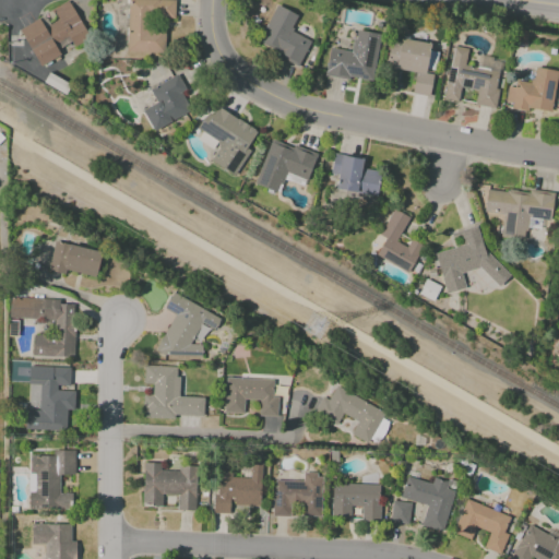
[(39,19),(19,30),(38,67),(61,55),(57,47),(70,40),(72,46),(88,37),(69,0),(51,10),(57,20),(44,27),(39,19)]
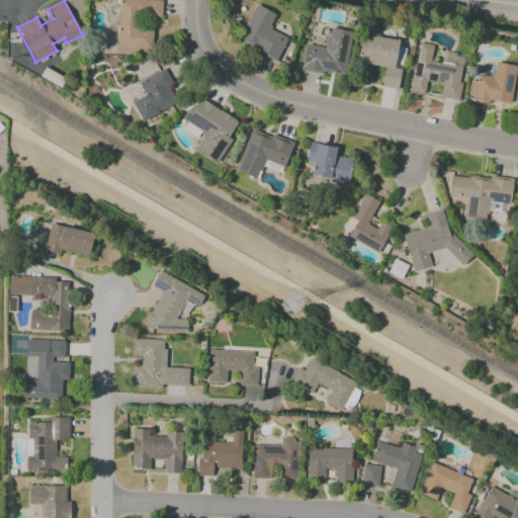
[(117,0),(116,48),(152,50),(153,28),(139,27),(139,16),(161,17),(161,0),(117,0)]
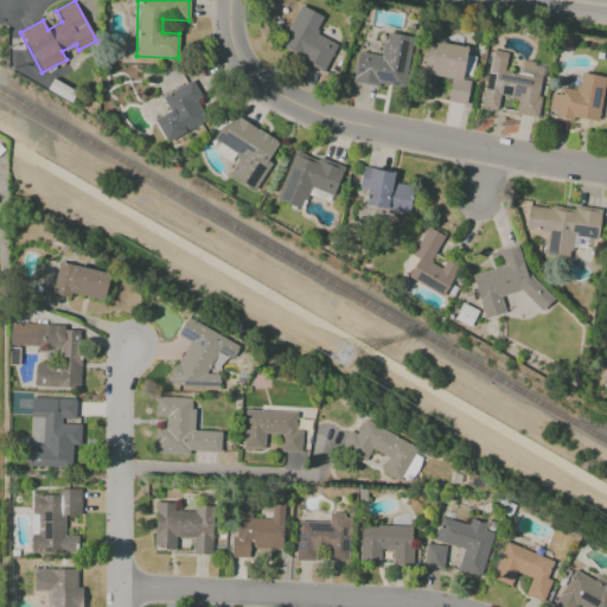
[(323,17),(299,5),(279,48),(324,70),(337,44),(314,33),(323,17)]
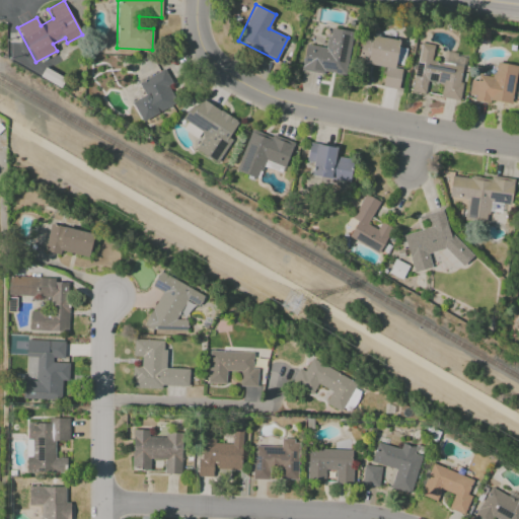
[(305,45),(301,70),(345,77),(352,31),(329,28),(326,48),(305,45)]
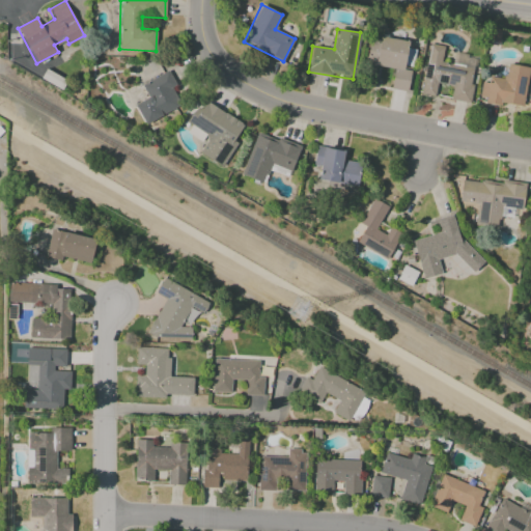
[(391,89),(408,91),(412,70),(411,68),(414,50),(407,49),(408,42),(370,35),(366,64),(394,68),(391,89)]
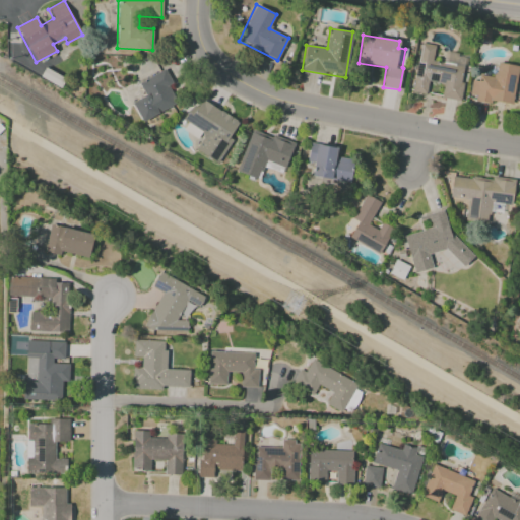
[(412,92),(426,94),(429,81),(443,83),(441,98),(459,101),(466,55),(444,51),(443,63),(432,61),(435,45),(420,43),(412,92)]
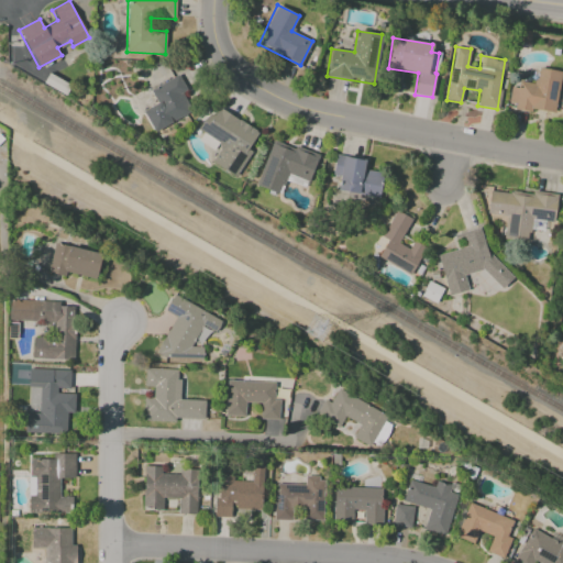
[(561,72),(538,68),(534,86),(511,83),(507,106),(554,113),(561,72)]
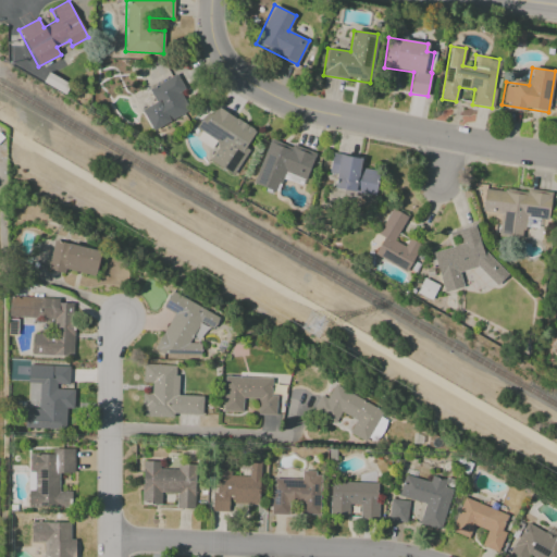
[(148,89),(155,102),(140,110),(151,131),(189,110),(180,91),(184,89),(176,74),(148,89)]
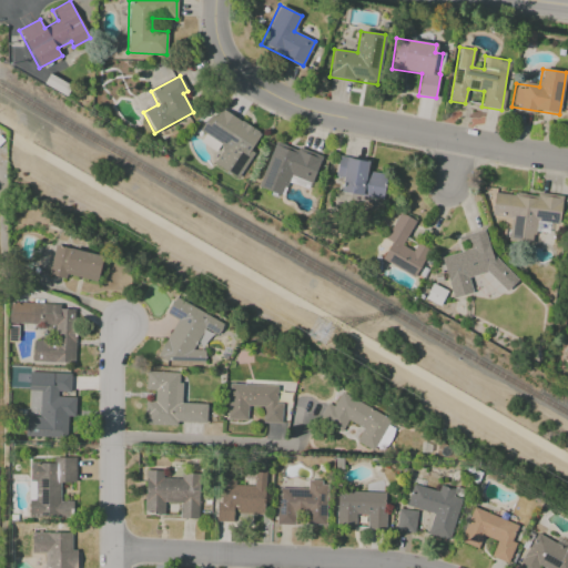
[(236,179),(263,133),(215,107),(201,132),(224,145),(213,164),(236,179)]
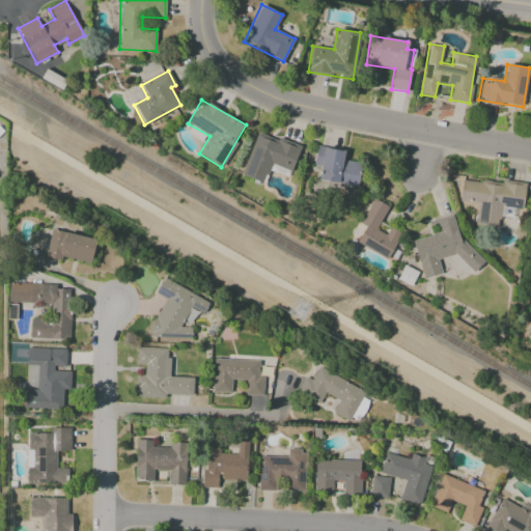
[(241,175),(263,184),(271,164),(290,171),(300,145),(278,137),(277,139),(256,132),(241,175)]
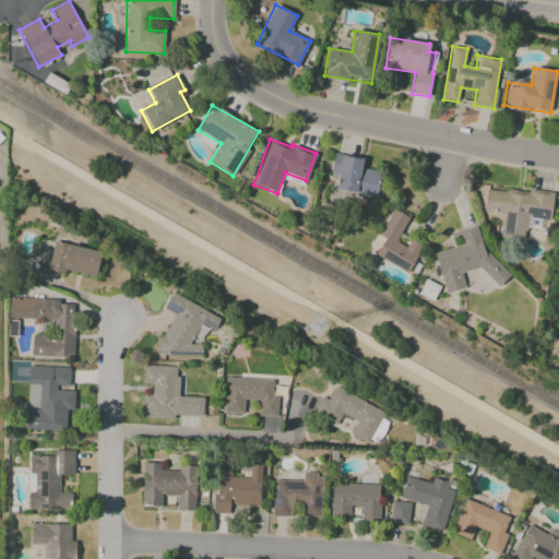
[(330,174),(336,175),(335,190),(377,194),(380,170),(360,168),(363,158),(332,154),(330,174)]
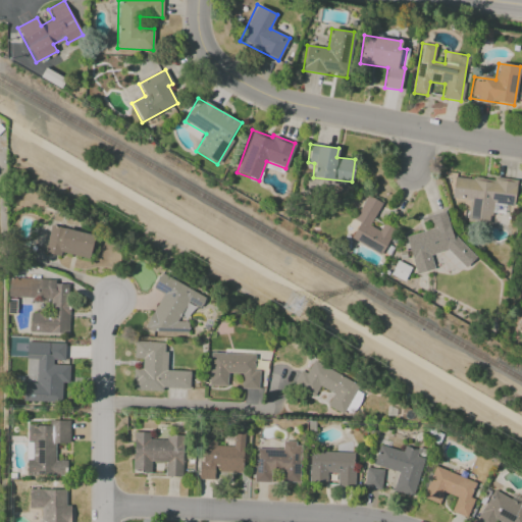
[(516,181),(454,174),(452,198),(469,200),(467,222),(489,224),(491,204),(514,206),(516,181)]
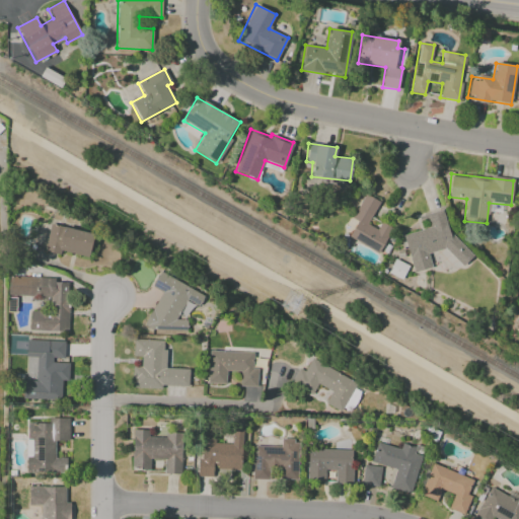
[(348,239),(379,253),(391,227),(380,222),(377,229),(368,225),(379,202),(364,195),(352,219),(356,221),(348,239)]
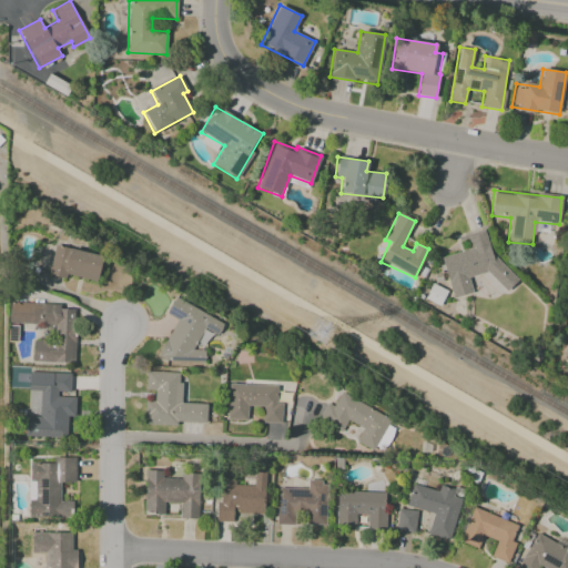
[(440,256),(452,298),(472,293),(468,277),(487,272),(506,292),(518,280),(489,250),(484,230),(463,235),(467,239),(469,250),(440,256)]
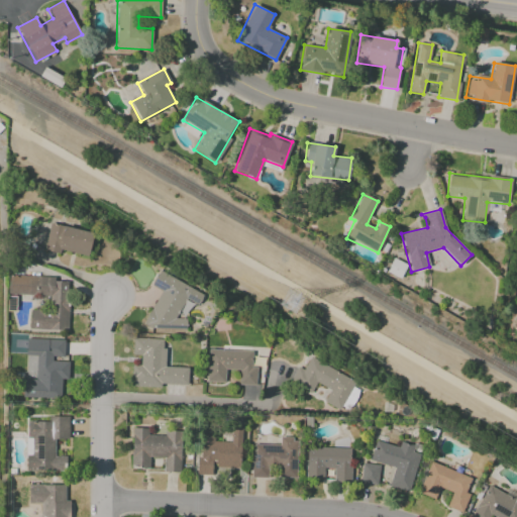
[(60,253),(61,250),(88,256),(93,232),(49,223),(43,250),(60,253)]
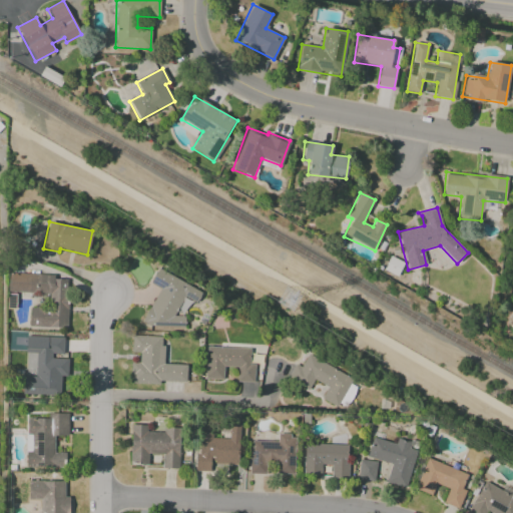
[(158,288),(144,319),(178,335),(186,318),(177,314),(184,298),(196,303),(201,291),(156,270),(150,284),(158,288)]
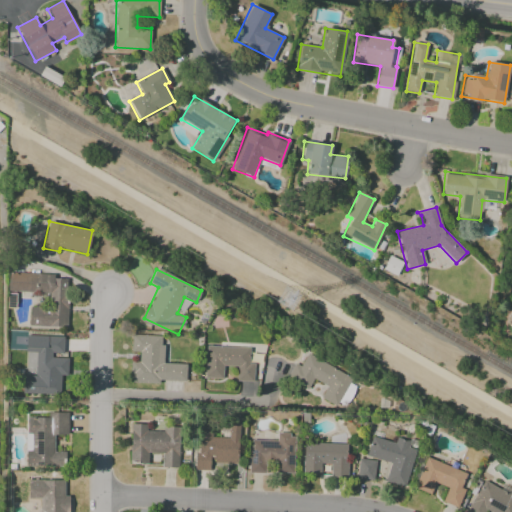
[(29,326),(65,327),(67,278),(54,278),(54,274),(8,272),(8,292),(49,294),(48,307),(30,306),(29,326)]
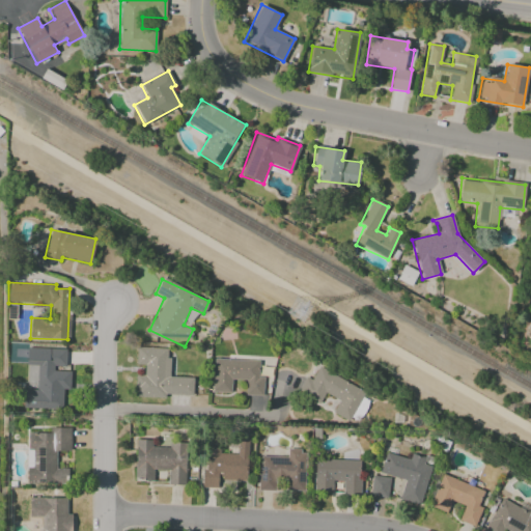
[(65,348),(27,347),(26,365),(37,365),(36,390),(23,389),(23,408),(62,409),(63,389),(72,389),(73,369),(65,369),(65,348)]
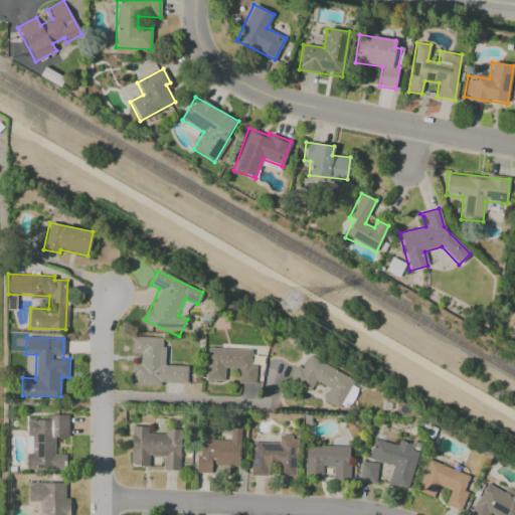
[(187,385),(187,366),(163,365),(164,337),(132,337),(132,354),(140,354),(140,364),(132,364),(131,383),(187,385)]
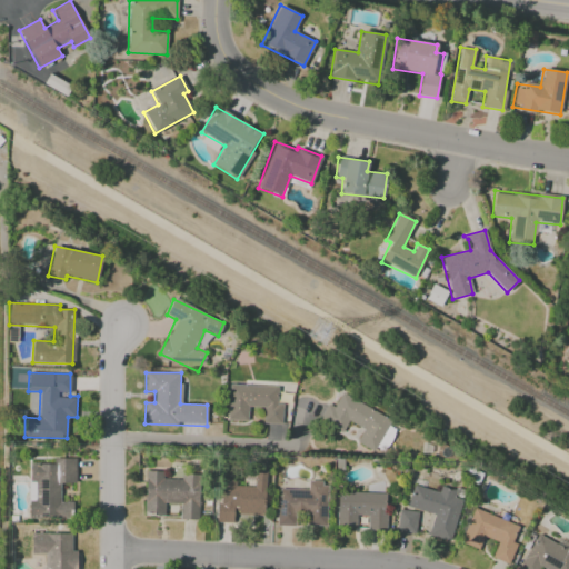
[(277,387),(229,385),(227,420),(248,421),(248,407),(263,408),(262,423),(280,425),(281,403),(277,403),(277,387)]
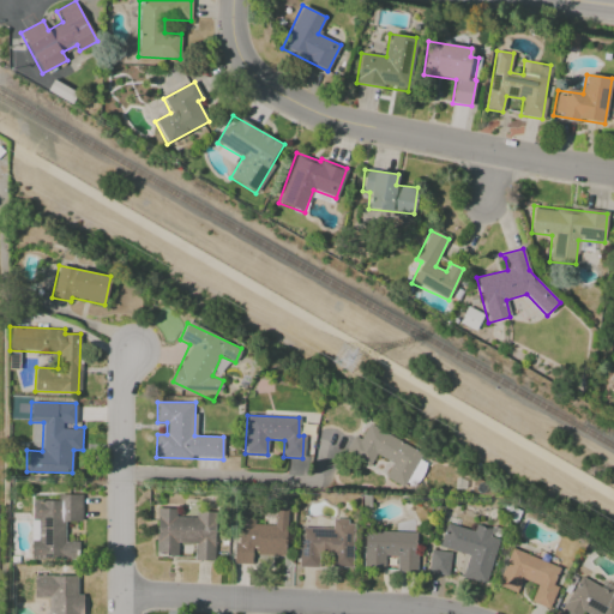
[(385,477),(403,487),(421,452),(367,425),(360,439),(353,435),(344,453),(369,467),(375,455),(392,463),(385,477)]
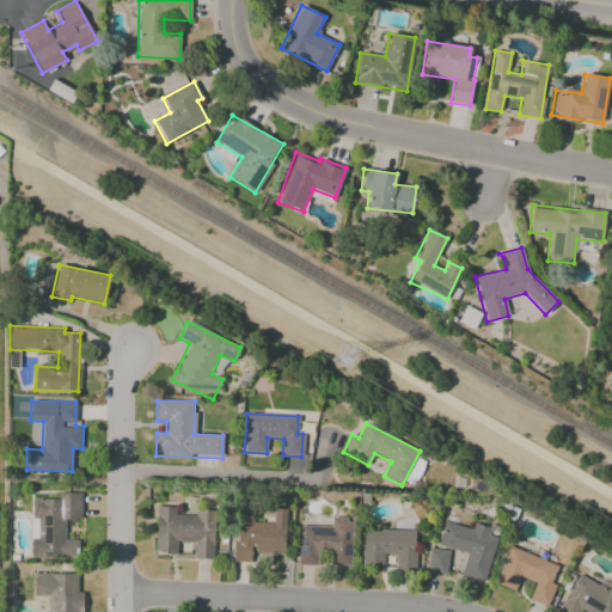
[(405,482),(412,487),(426,463),(417,458),(405,482)]
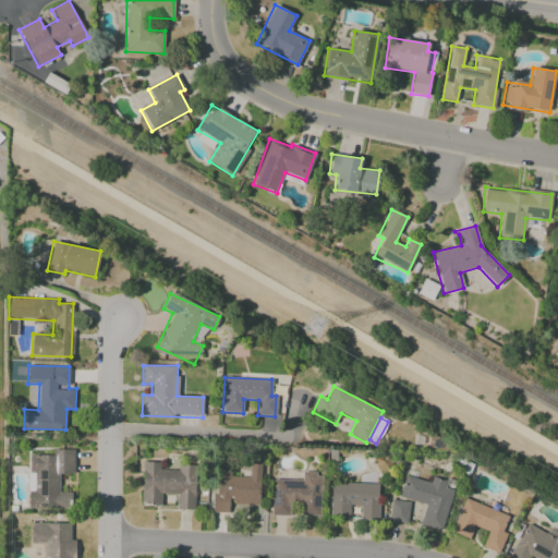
[(74,449),(52,449),(52,455),(28,455),(28,507),(70,507),(70,493),(59,493),(59,474),(74,474),(74,449)]
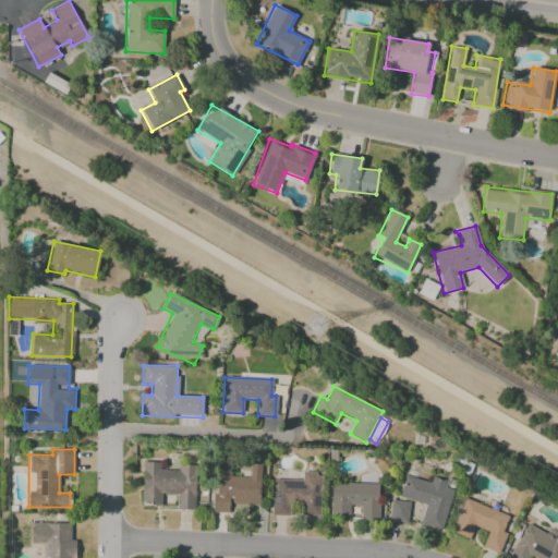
[(176,509),(194,510),(195,465),(178,465),(178,470),(159,470),(159,462),(143,462),(142,504),(160,505),(161,495),(176,495),(176,509)]
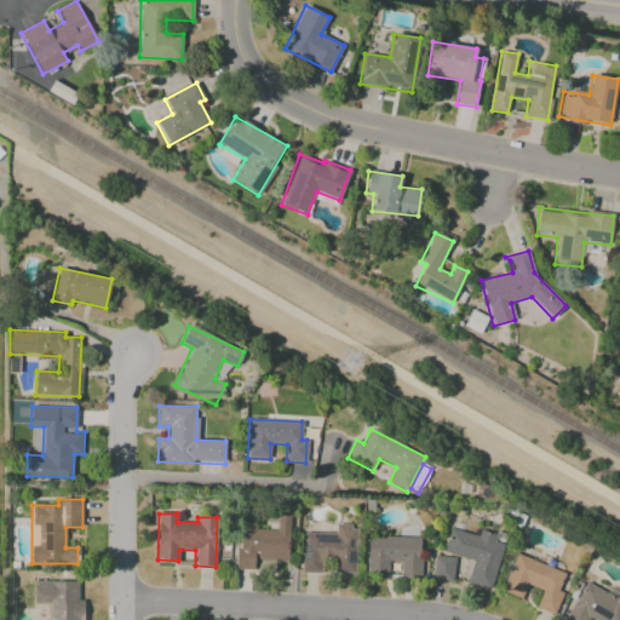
[(290,515),(277,514),(276,530),(257,529),(257,522),(239,521),(237,568),(254,568),(256,560),(288,561),(290,515)]
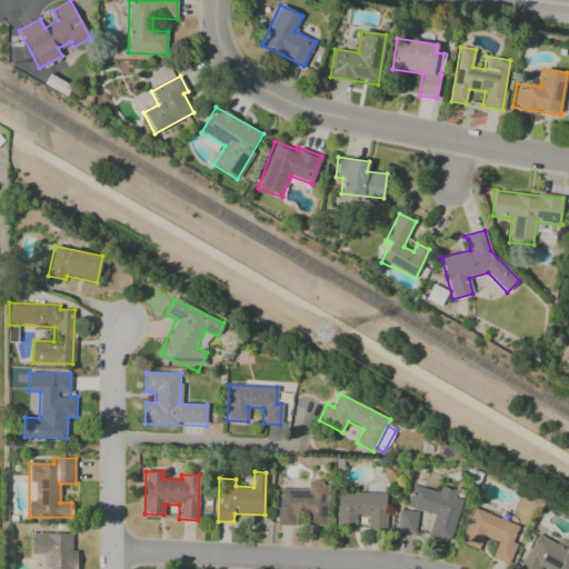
[(278,488),(277,526),(295,526),(295,510),(308,510),(308,526),(326,527),(328,482),(308,481),(307,490),(278,488)]
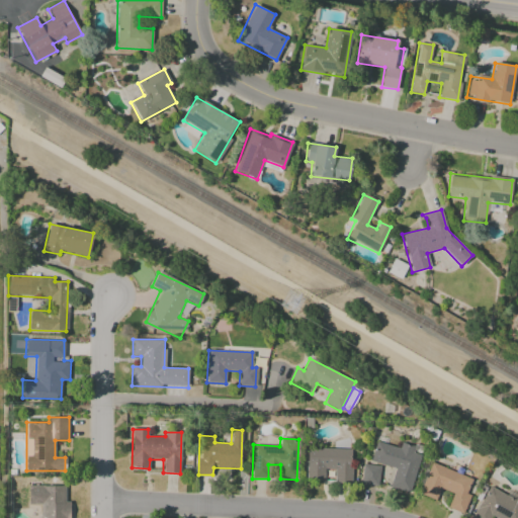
[(410,493),(420,455),(413,453),(415,446),(400,443),(399,447),(375,441),(370,461),(395,468),(390,487),(410,493)]
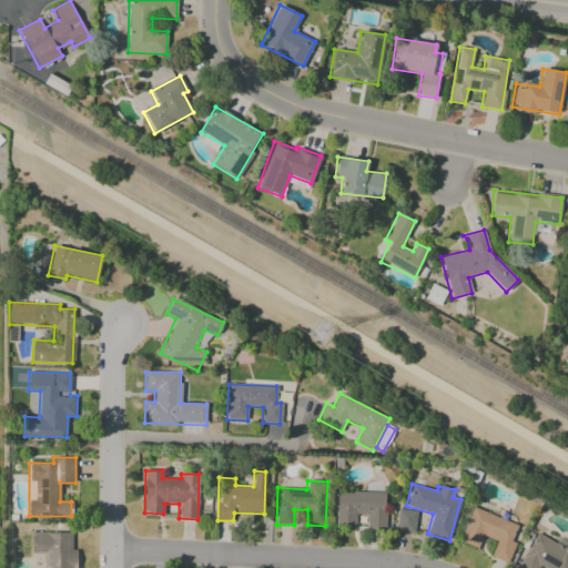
[(336,526),(355,527),(356,515),(366,515),(366,529),(384,529),(385,493),(337,490),(336,526)]
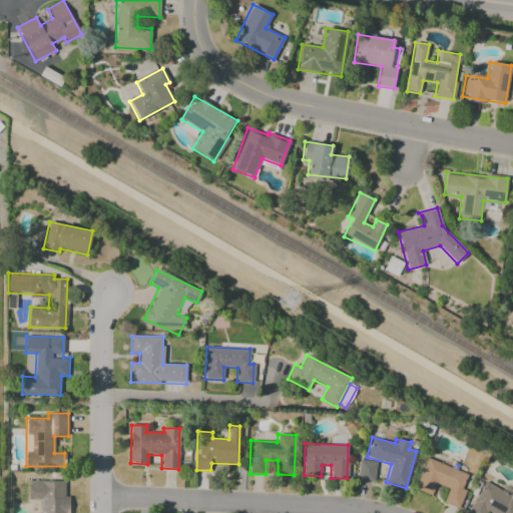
[(415,489),(432,495),(436,484),(449,489),(443,503),(459,509),(466,490),(462,488),(467,473),(427,458),(415,489)]
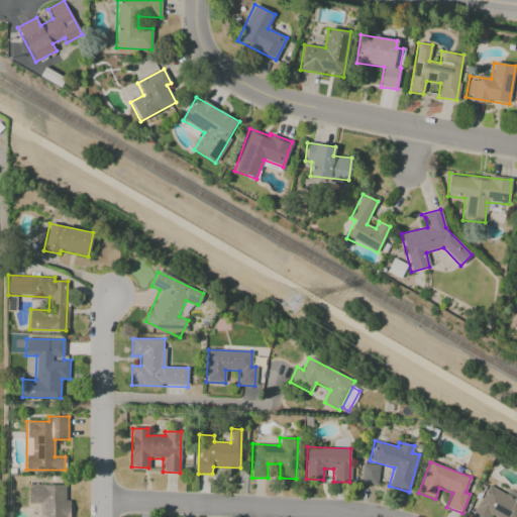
[(378,485),(379,464),(362,463),(360,484),(378,485)]
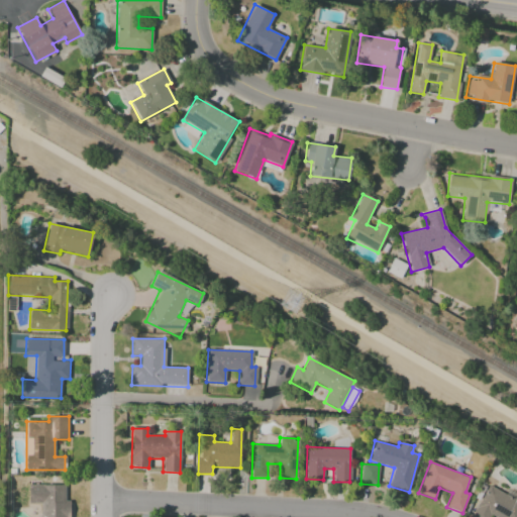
[(68,516),(68,501),(65,501),(65,485),(28,485),(28,503),(40,503),(39,516),(68,516)]
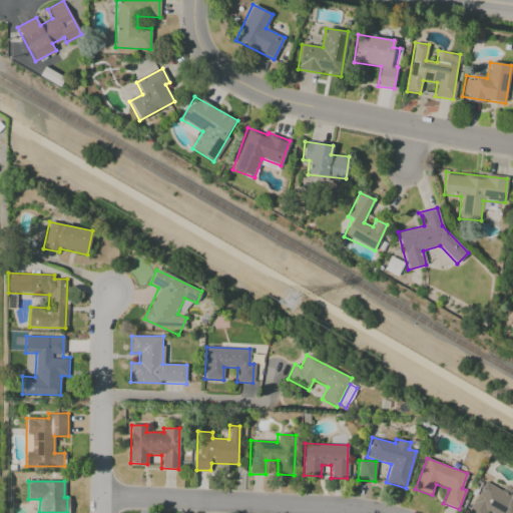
[(467,512),(485,512),(486,511),(490,512),(512,512),(512,491),(511,495),(483,482),(467,512)]
